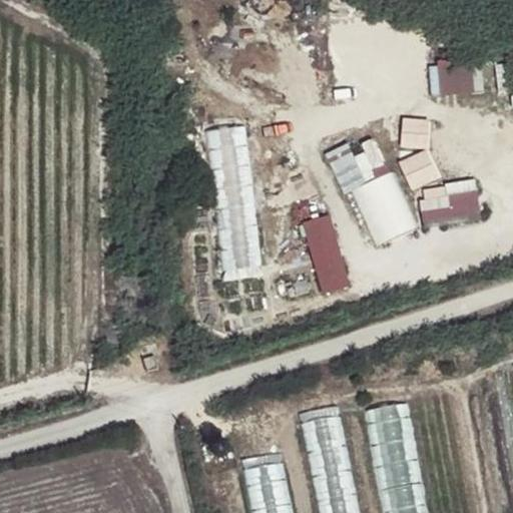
[(473,92),(473,66),(431,66),(432,92),(473,92)]
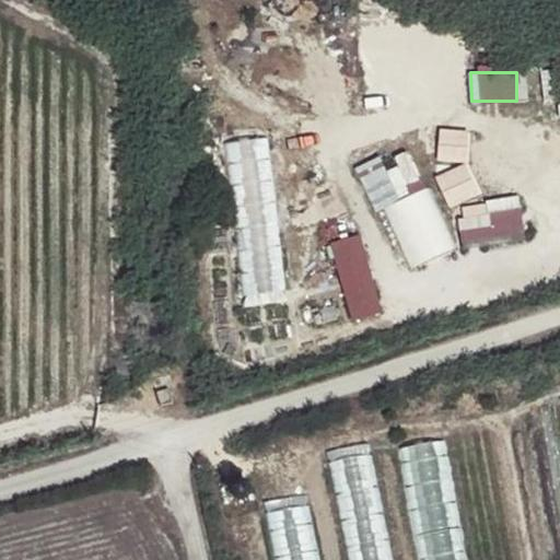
[(471,156),(469,126),(438,128),(441,159),(471,156)]
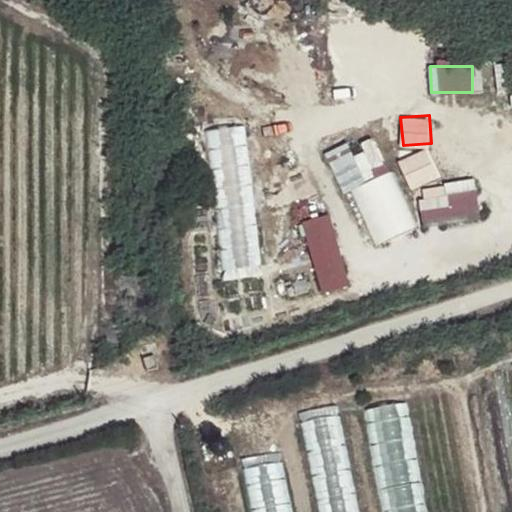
[(221,267),(261,264),(250,122),(210,125),(221,267)]
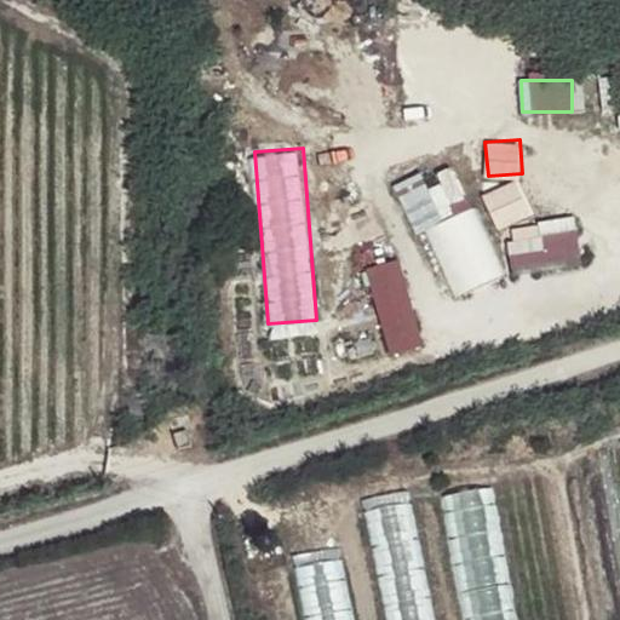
[(394,182),(414,228),(472,204),(454,161),(429,172),(426,167),(394,182)]
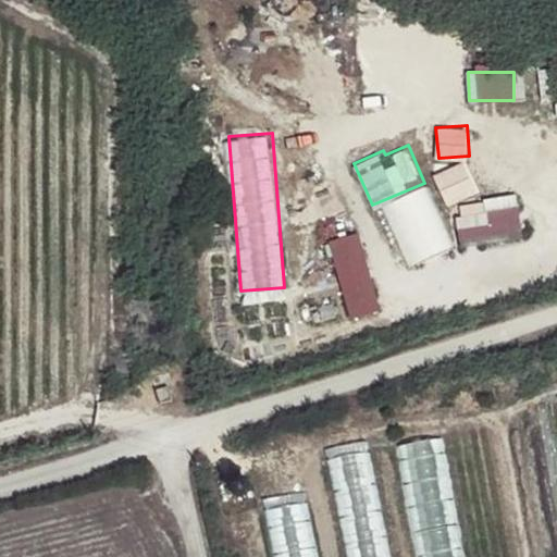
[(467,159),(434,172),(446,203),(479,189),(467,159)]
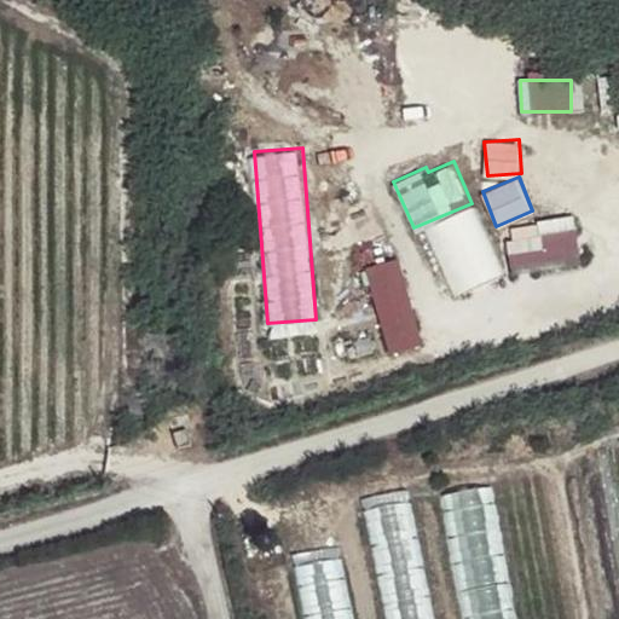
[(426,226),(457,293),(508,270),(476,203),(426,226)]
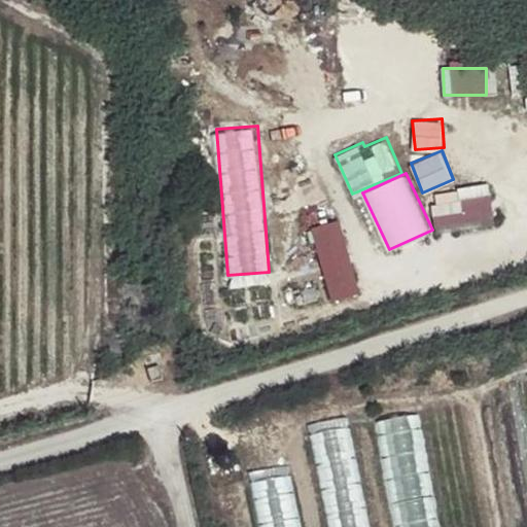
[(491,182),(432,189),(436,226),(495,219),(491,182)]
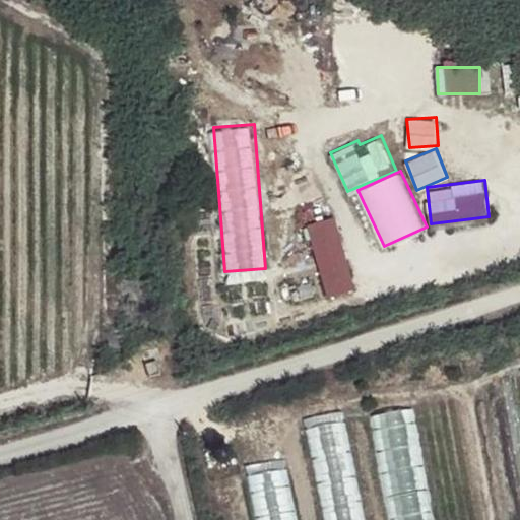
[(327,297),(356,287),(335,214),(306,222),(327,297)]
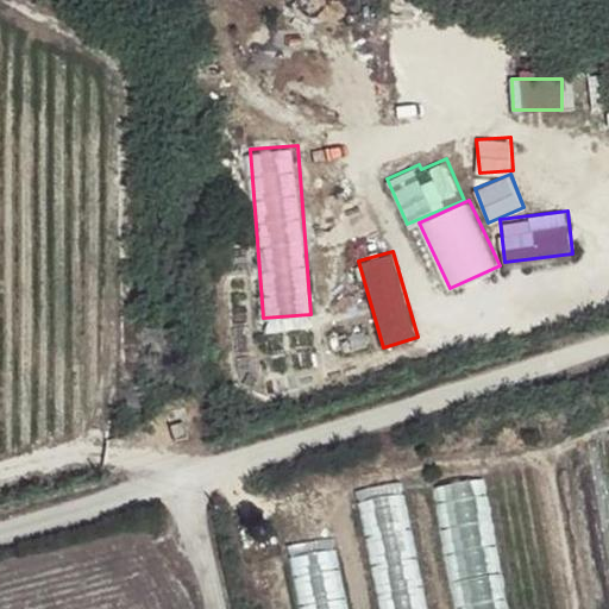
[(182,424),(171,427),(176,440),(187,437),(182,424)]
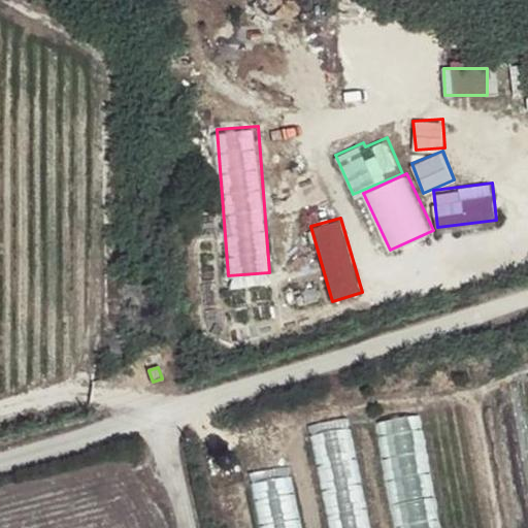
[(441,527),(420,416),(374,424),(394,527),(441,527)]
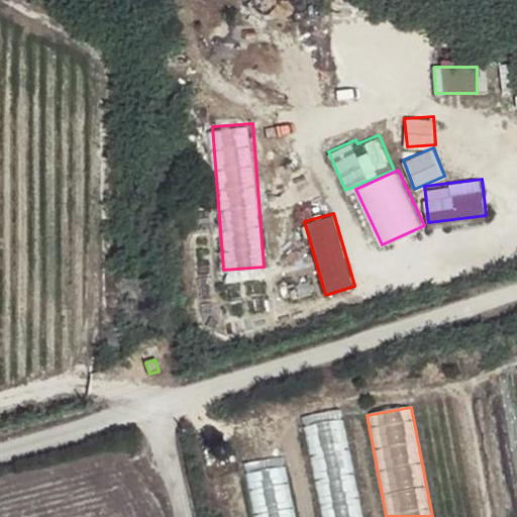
[(364,516),(343,418),(301,427),(319,516),(364,516)]
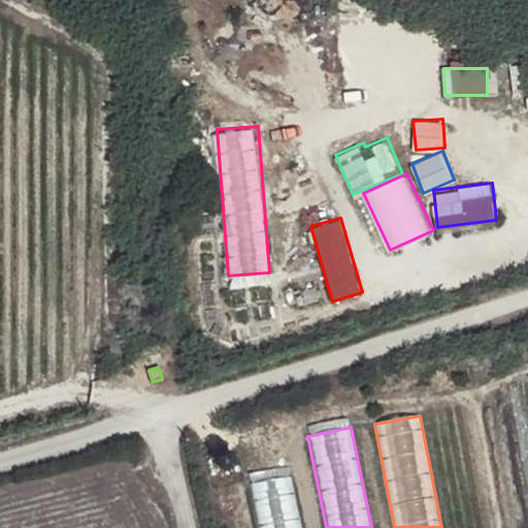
[(302,527),(292,475),(248,484),(256,527),(302,527)]
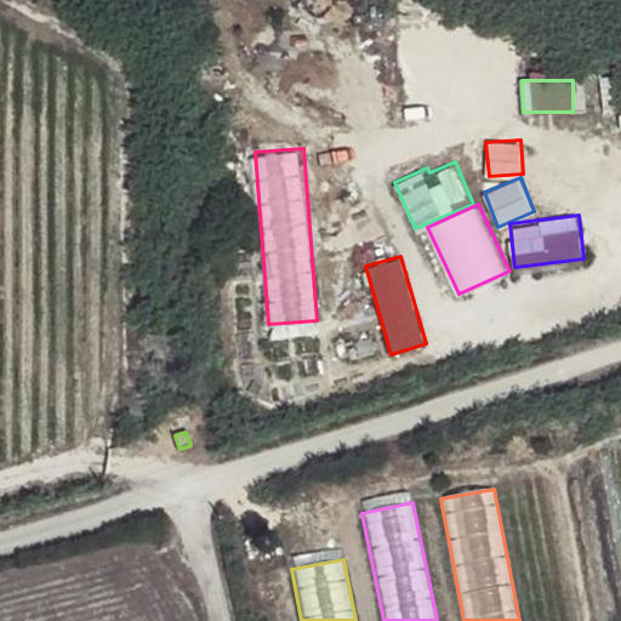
All buildings are outlined.
